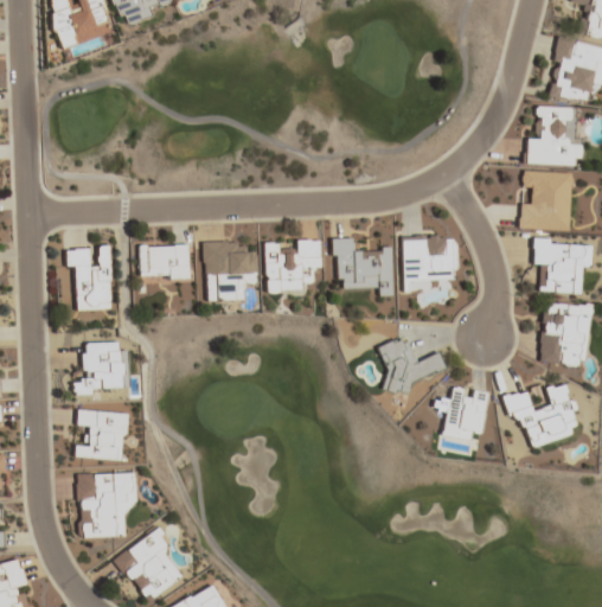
[(106,0),(46,0),(64,58),(117,44),(106,0)]
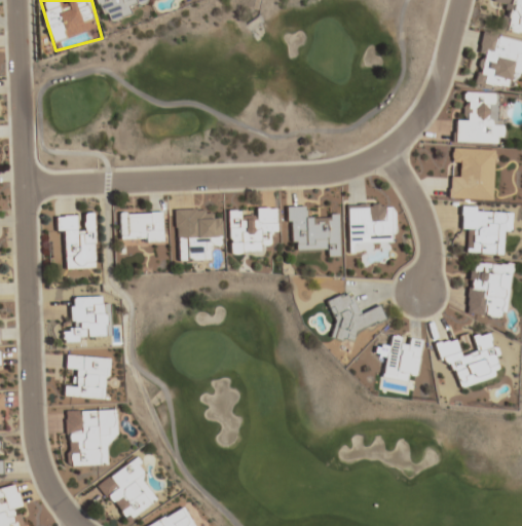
[(98,0),(106,24),(133,15),(129,6),(148,0),(147,0),(98,0)]
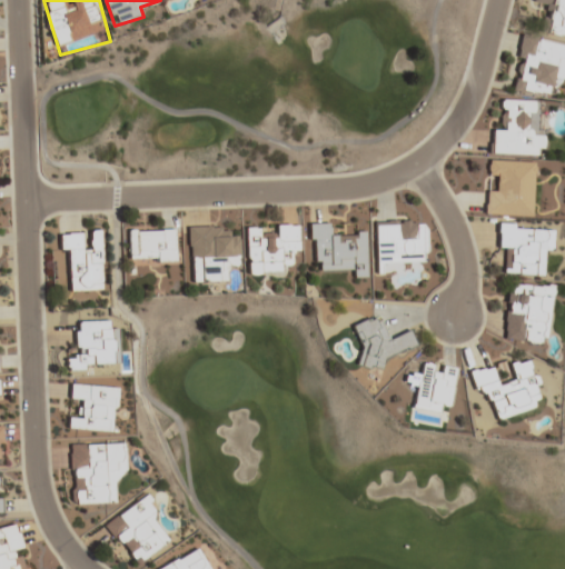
[(564,0),(535,0),(535,2),(547,6),(542,32),(564,37),(564,0)]
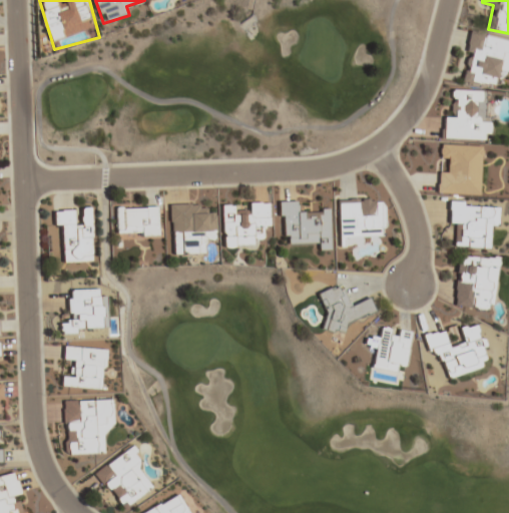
[(508,37),(471,32),(464,83),(506,89),(508,73),(508,37)]
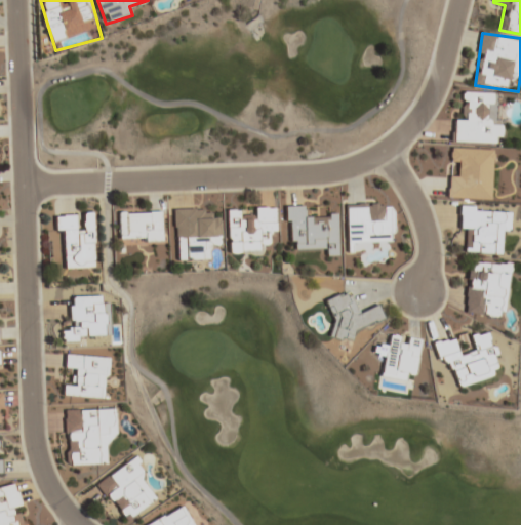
[(455,142),(498,144),(501,93),(467,91),(466,118),(456,118),(455,142)]
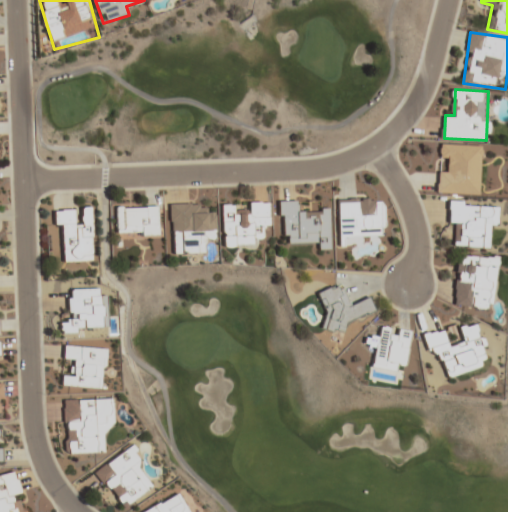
[(481,194),(483,145),(441,144),(441,159),(449,159),(449,172),(439,171),(439,193),(481,194)]
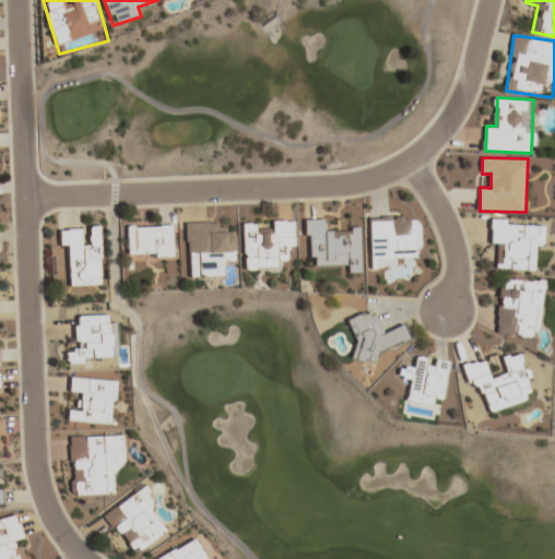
[(372,258),(422,258),(422,222),(410,223),(410,215),(372,216),(372,258)]
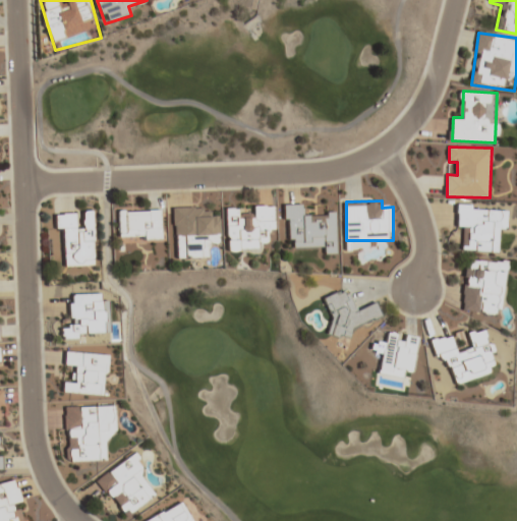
[(296,246),(328,245),(328,254),(338,253),(338,213),(306,214),(306,204),(286,205),(286,239),(296,239),(296,246)]
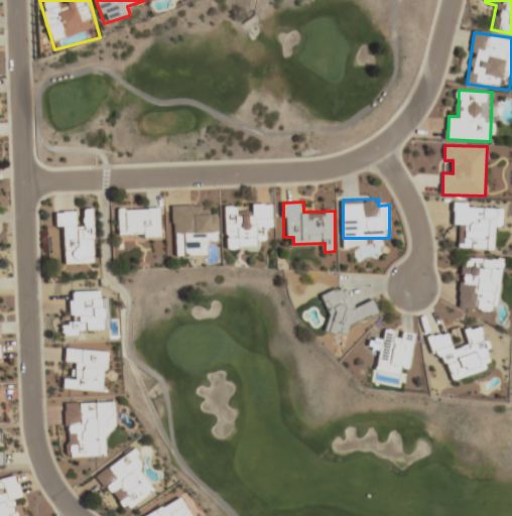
[(209,204),(173,205),(175,257),(209,256),(209,245),(220,245),(220,213),(209,214),(209,204)]
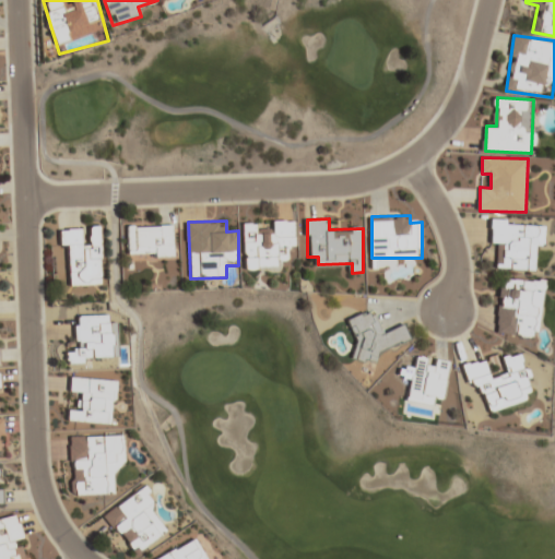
[(245,272),(287,271),(287,251),(297,251),(296,221),(274,221),(274,232),(257,232),(257,222),(244,222),(245,272)]
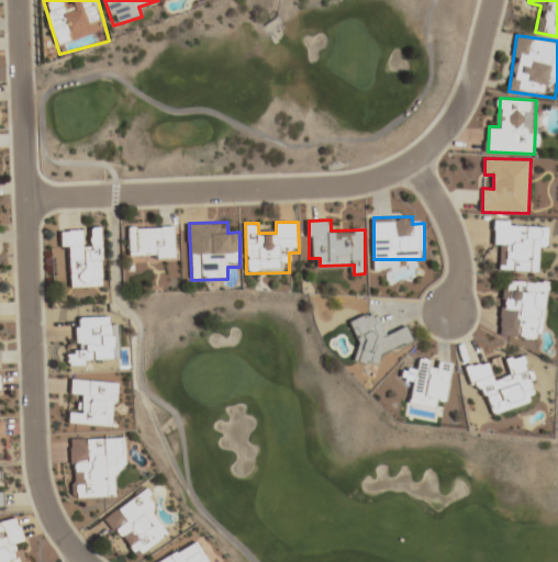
[(539,273),(540,249),(547,249),(548,224),(494,222),(493,246),(503,246),(502,271),(539,273)]
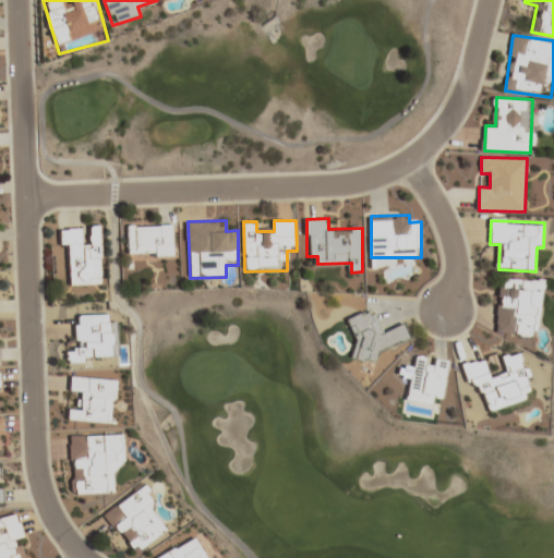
[(128,225),(129,257),(176,257),(175,225),(128,225)]
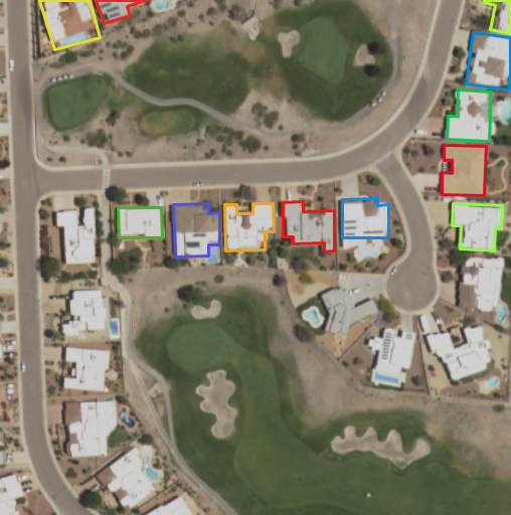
[(95,264),(94,209),(83,209),(84,220),(76,220),(76,210),(56,210),(56,228),(64,228),(64,264),(95,264)]
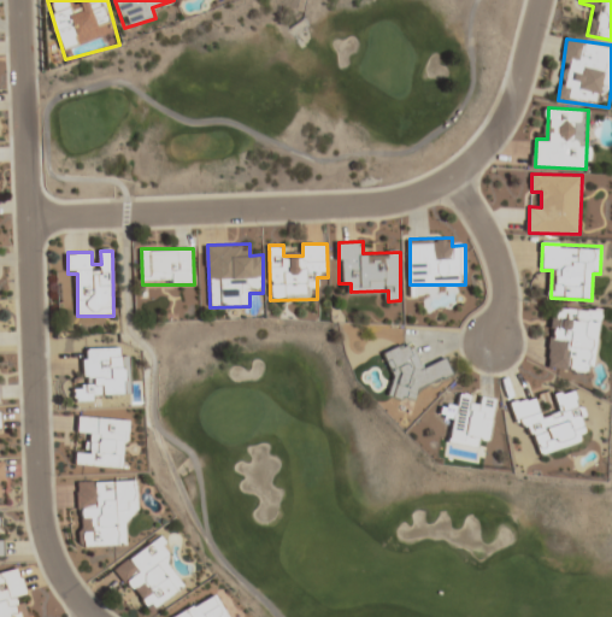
[(547,369),(594,375),(601,311),(554,306),(547,369)]
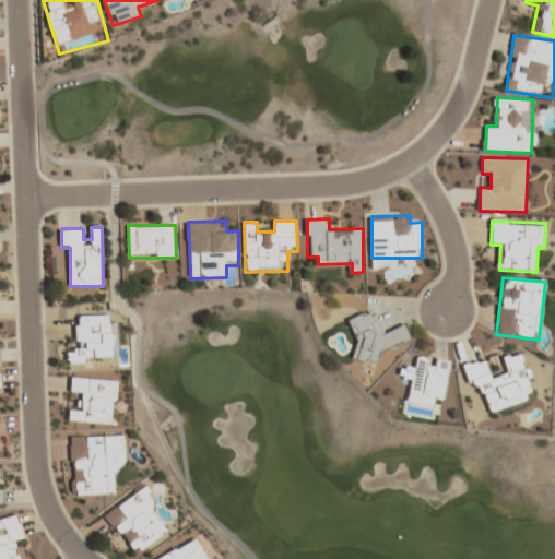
[(362,361),(413,343),(406,325),(384,333),(375,310),(346,320),(362,361)]
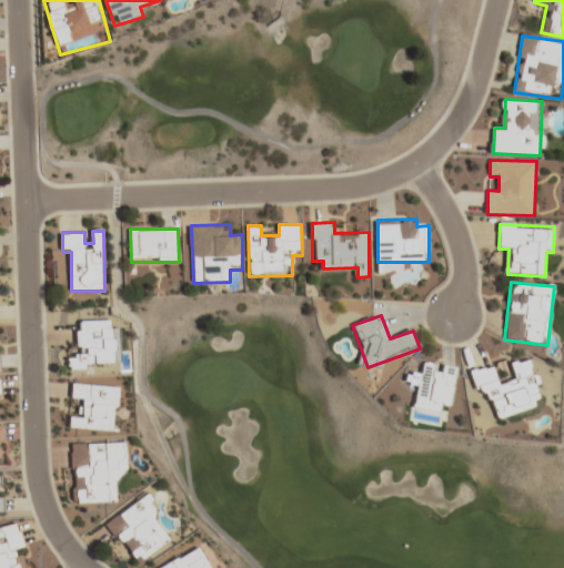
[(120,330),(112,330),(112,320),(78,321),(78,357),(69,357),(69,369),(94,369),(94,365),(121,365),(120,330)]
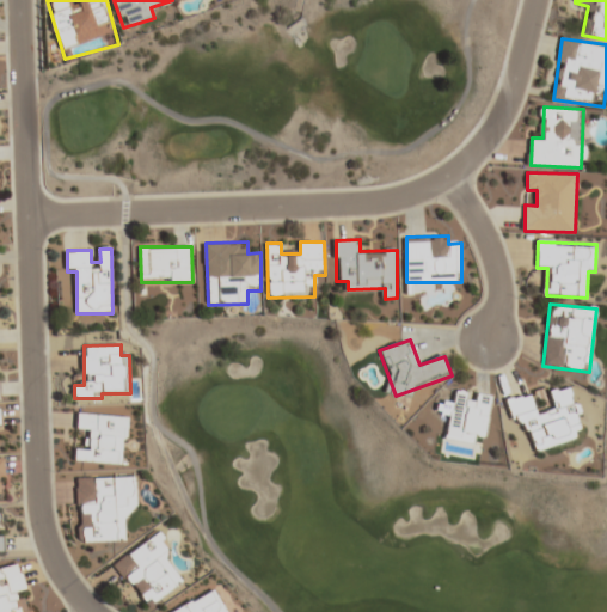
[(537,453),(586,436),(568,386),(551,391),(557,408),(539,414),(532,392),(507,401),(515,424),(526,420),(537,453)]
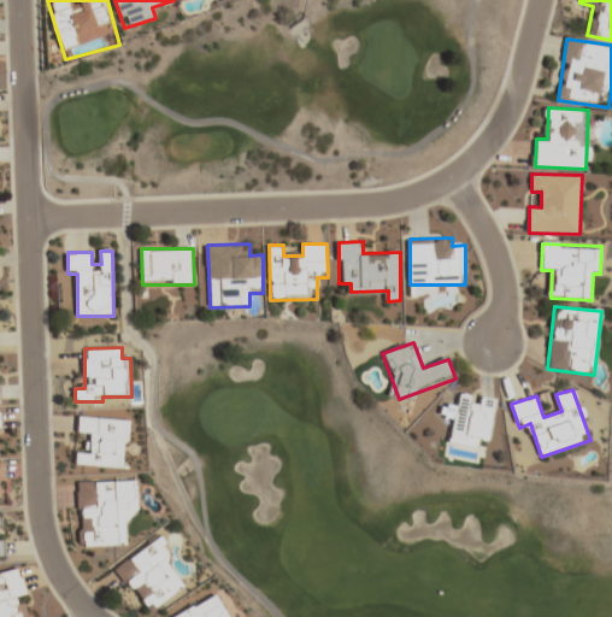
[(451,444),(478,447),(480,439),(492,441),(498,399),(459,393),(451,444)]
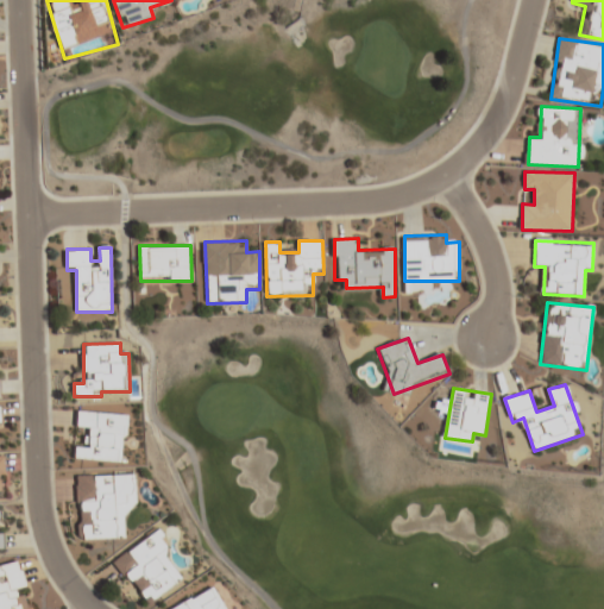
[(129,414),(79,410),(77,429),(88,431),(87,447),(75,447),(75,459),(126,463),(129,414)]
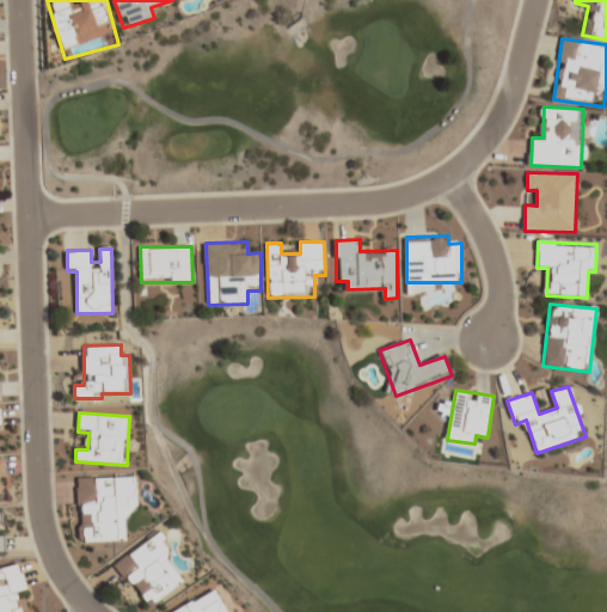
[(79,477),(80,543),(127,542),(126,515),(138,514),(136,476),(79,477)]
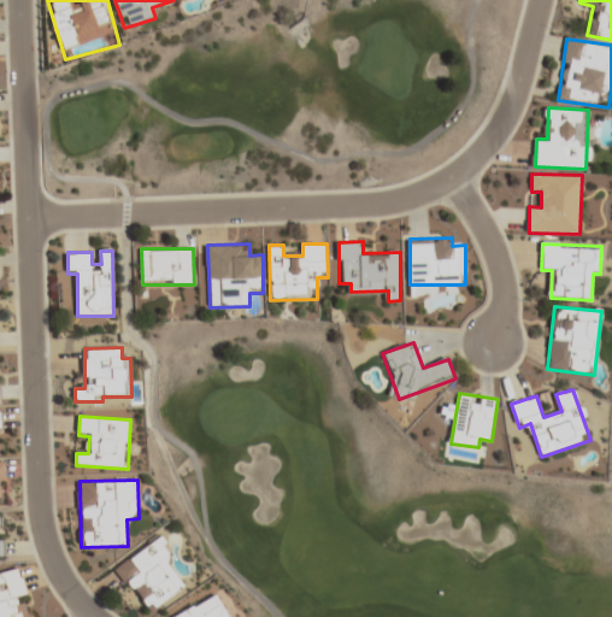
[(190,586),(158,539),(116,568),(148,615),(190,586)]
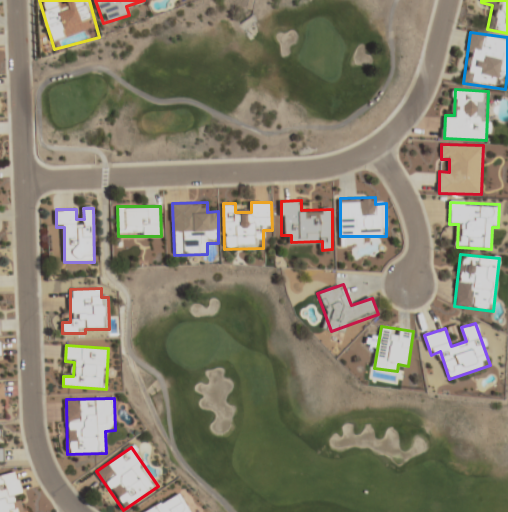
[(23,494),(18,472),(0,477),(0,511),(21,511),(17,496),(23,494)]
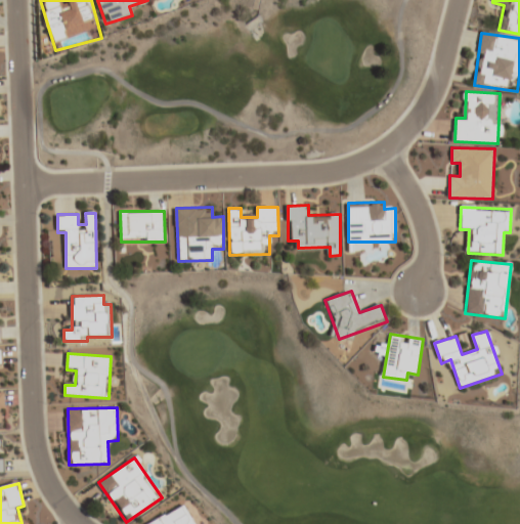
[(144,523),(195,523),(186,505),(144,523)]
